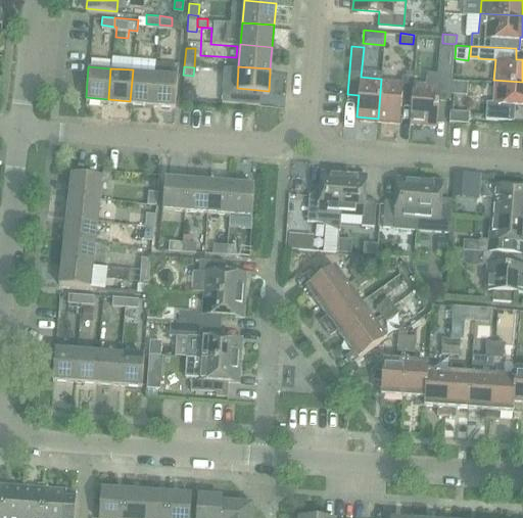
[(133,69),(130,101),(152,103),(155,72),(133,69)]
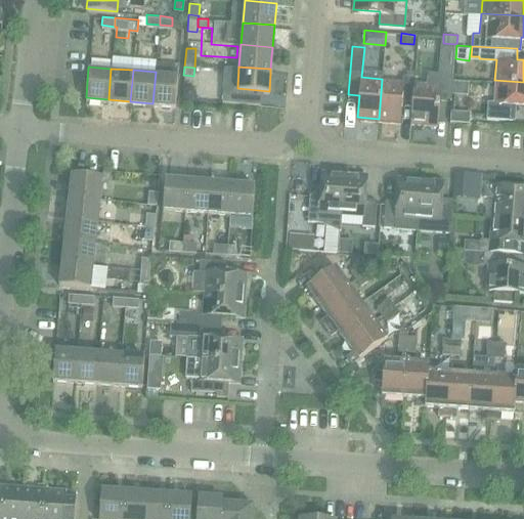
[(452,78),(453,72),(428,71),(427,82),(415,81),(412,99),(411,122),(437,123),(439,96),(451,97),(451,90),(452,78)]
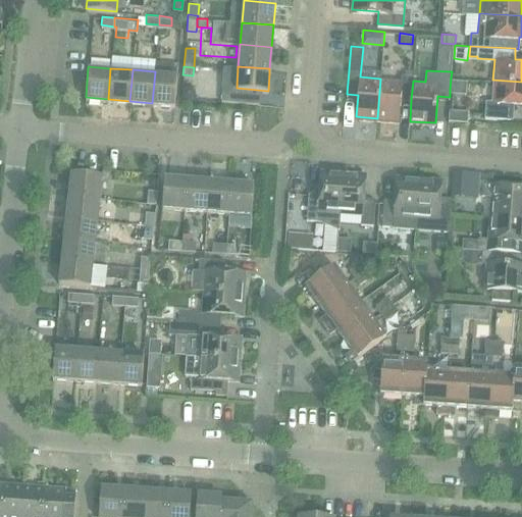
[(152,103),(174,104),(177,73),(155,71),(152,103)]
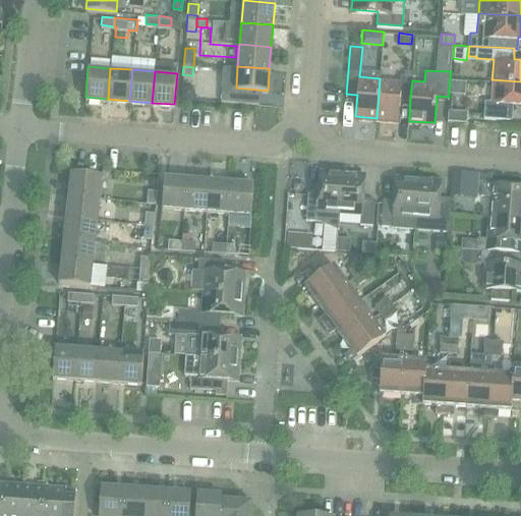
[(399,99),(410,99),(412,80),(412,73),(400,72),(400,79),(380,78),(377,118),(398,120),(399,99)]
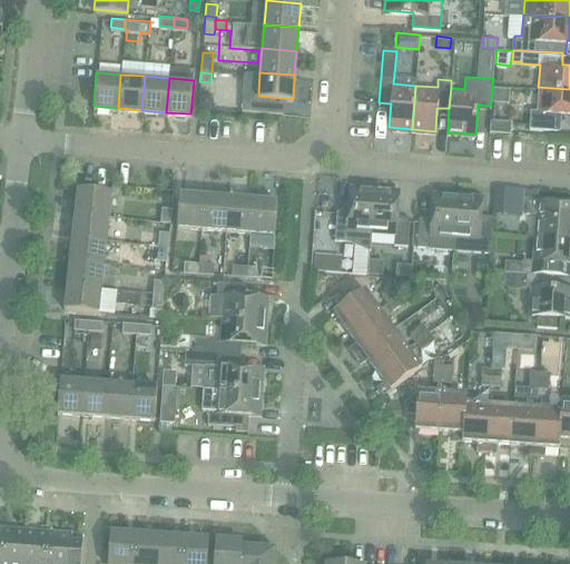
[(492,85),(491,98),(509,100),(510,87),(492,85)]
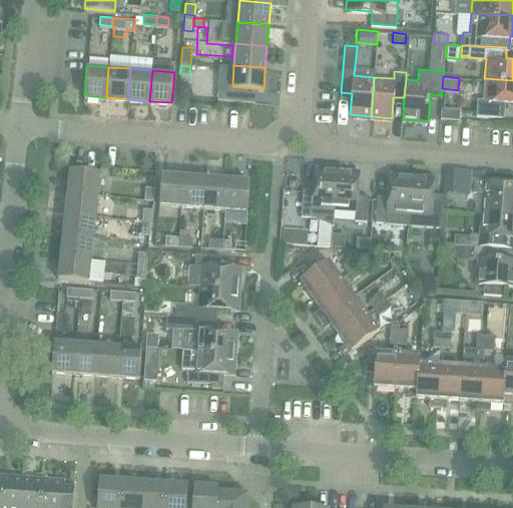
[(512,100),(512,80),(484,78),(483,98),(477,98),(476,113),(501,115),(502,100),(512,100)]
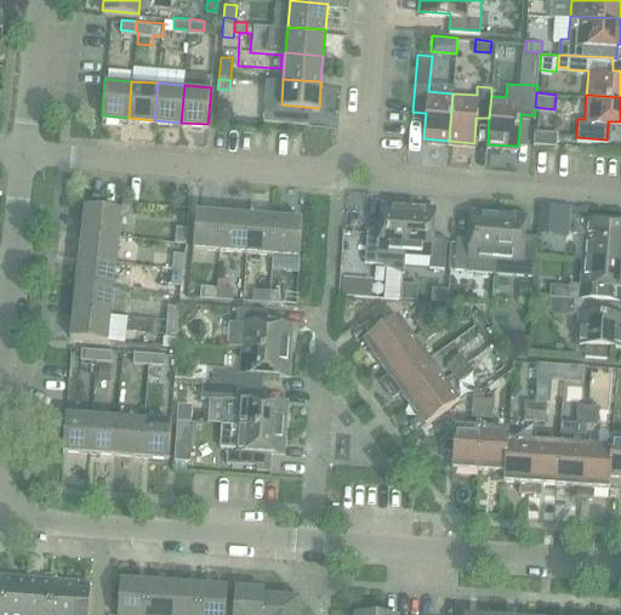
[(364,260),(379,261),(403,271),(405,251),(409,203),(382,200),(380,229),(366,228),(364,260)]
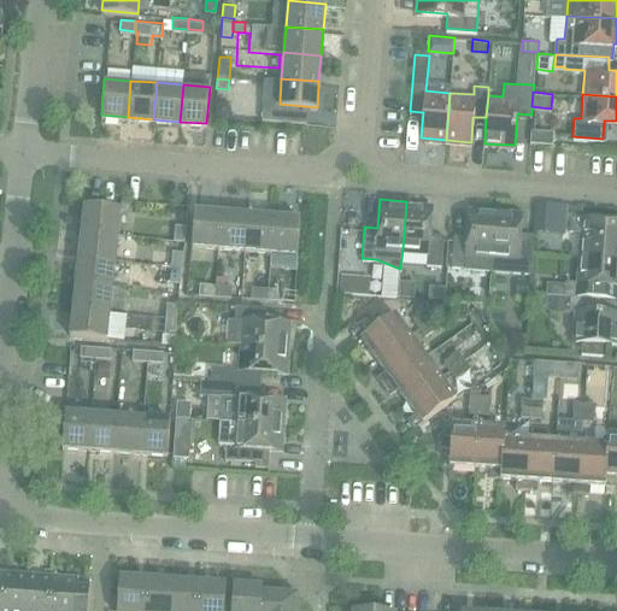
[(81,228),(118,231),(118,229),(121,205),(84,201),(81,228)]
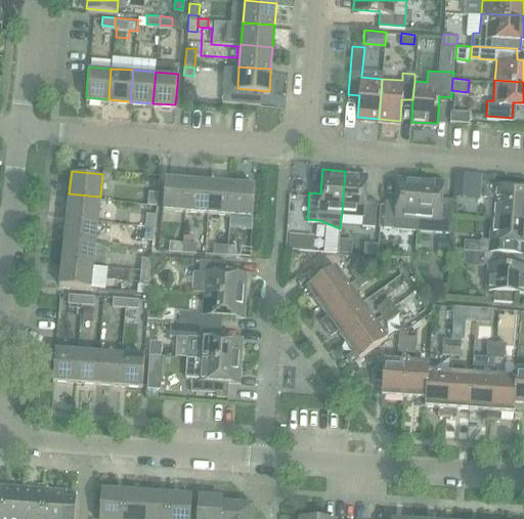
[(345,171),(342,212),(362,213),(362,223),(374,224),(376,198),(365,197),(366,173),(345,171)]
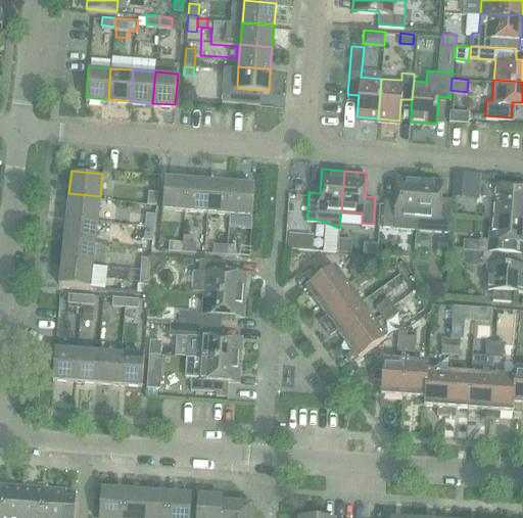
[(384,197),(382,225),(416,227),(420,177),(397,175),(395,198),(384,197)]
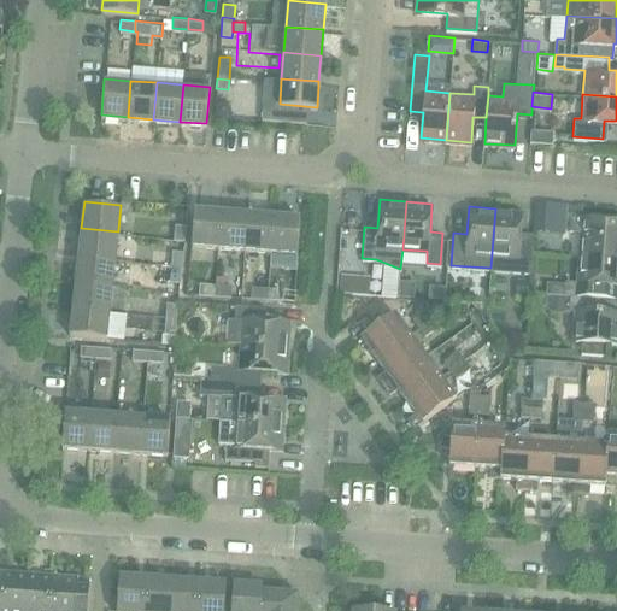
[(194,207),(192,245),(218,246),(221,209),(194,207)]
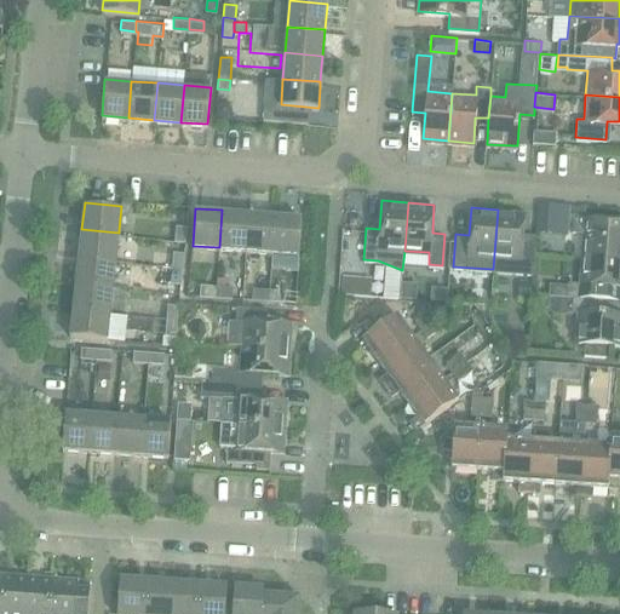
[(222,210),(219,247),(246,250),(248,212),(222,210)]
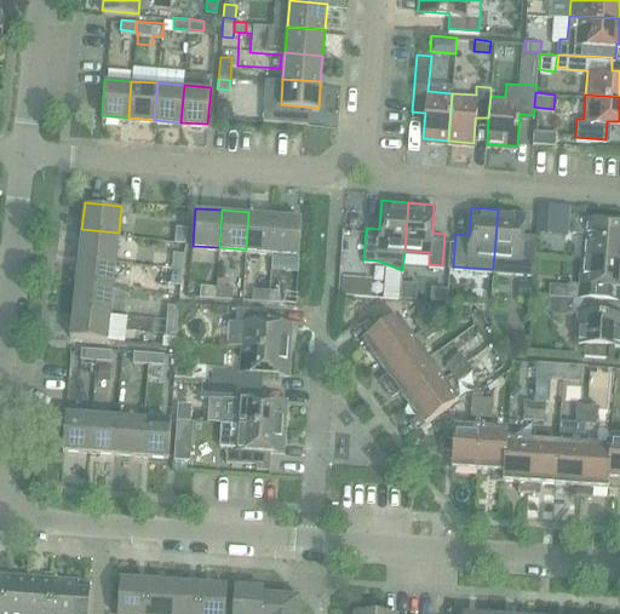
[(498,210),(493,269),(518,271),(533,273),(535,241),(522,240),(524,212),(498,210)]
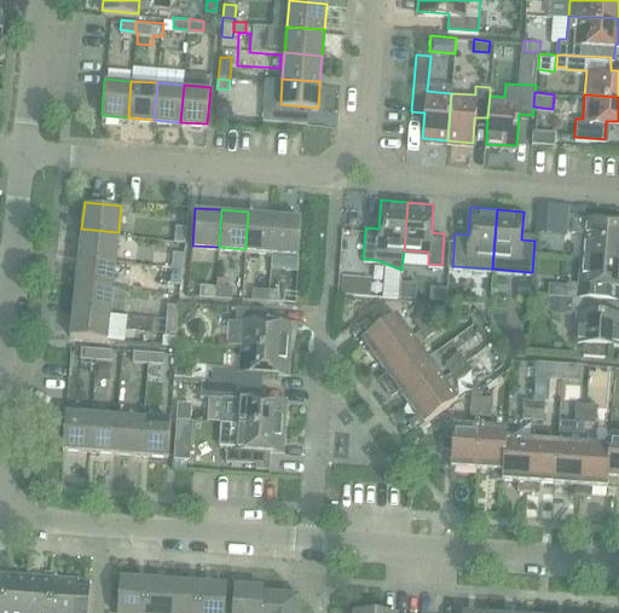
[(246,249),(271,252),(275,213),(248,212),(246,249)]
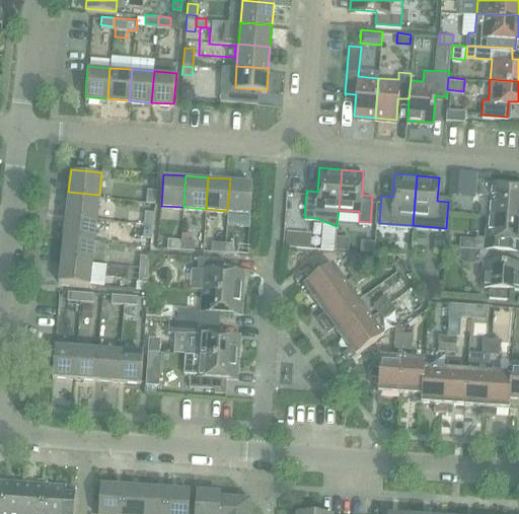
[(230,178),(227,211),(249,212),(252,180),(230,178)]
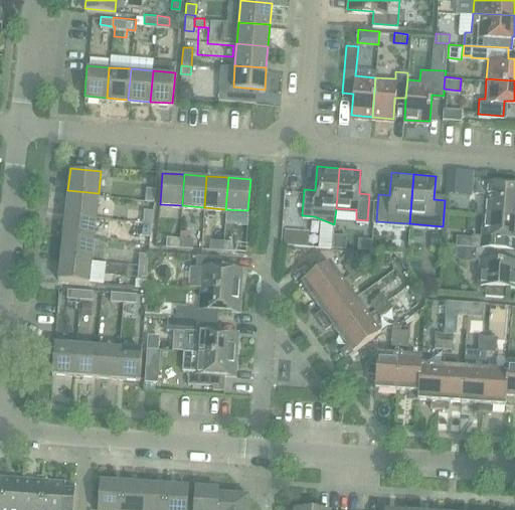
[(483,212),(514,214),(514,181),(476,179),(475,191),(485,191),(483,212)]
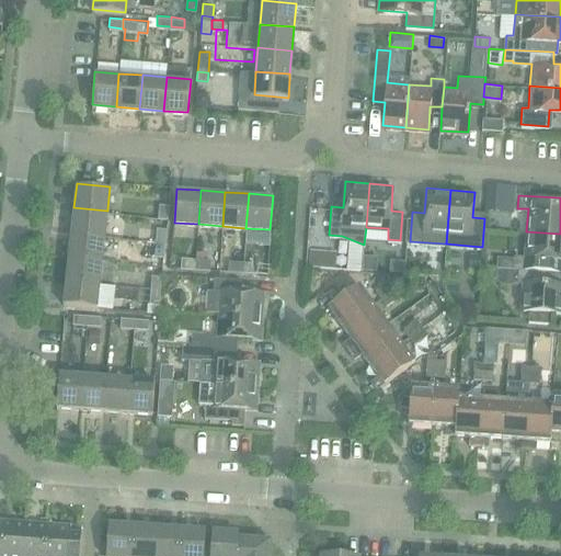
[(169,203),(159,202),(147,201),(146,215),(168,217),(169,203)]
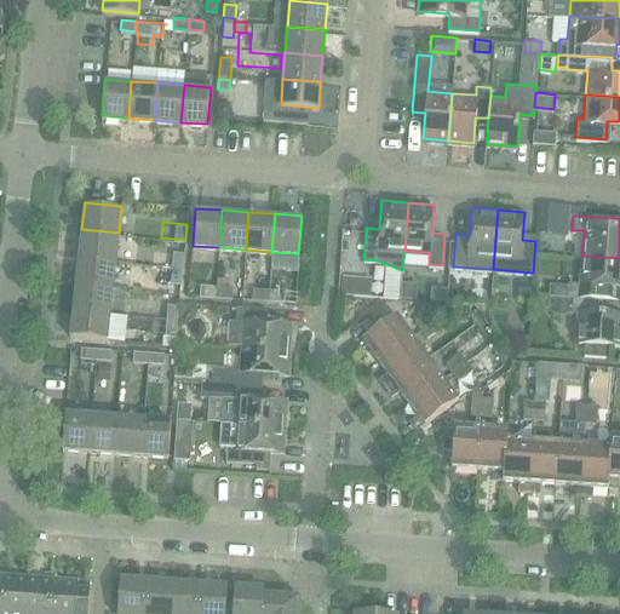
[(79,254),(115,259),(119,233),(81,229),(79,254)]
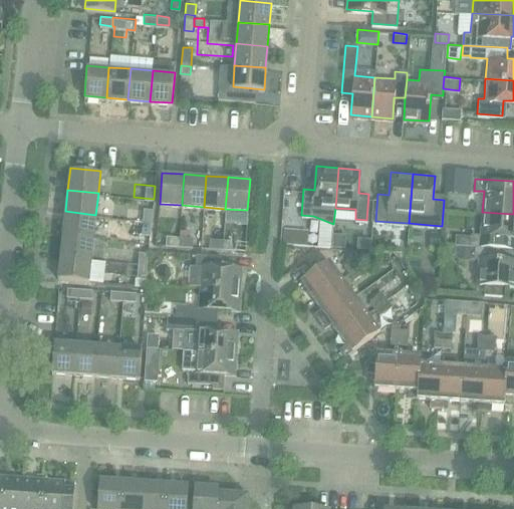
[(123,218),(143,220),(151,221),(153,208),(137,207),(136,212),(124,211),(123,218)]
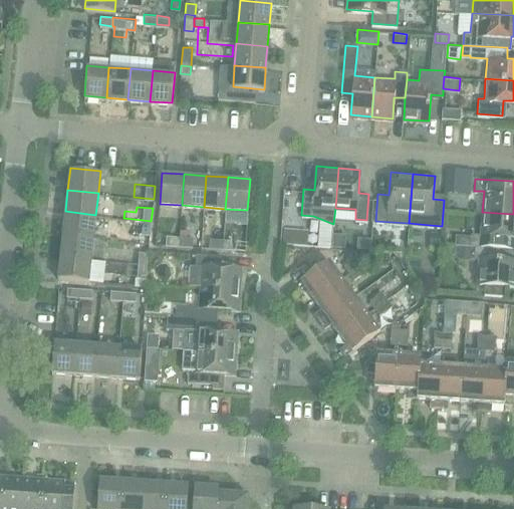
[(93,236),(95,215),(65,211),(63,233),(93,236)]
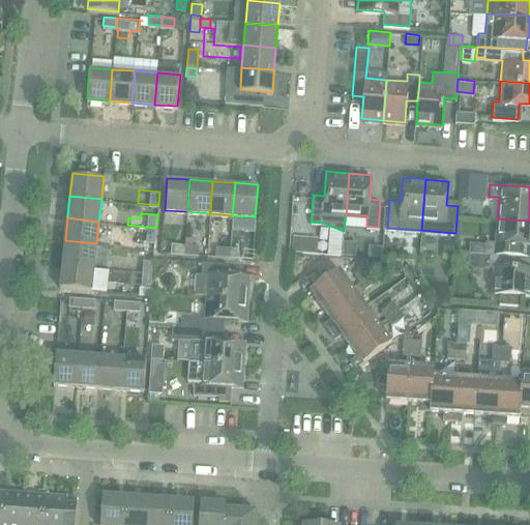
[(529,243),(529,221),(497,219),(496,240),(486,239),(484,252),(490,253),(490,252),(511,254),(512,242),(529,243)]
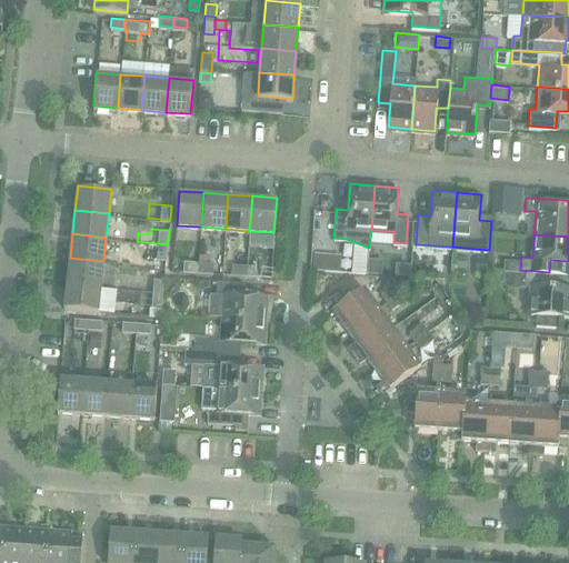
[(167,244),(158,243),(156,257),(166,258),(167,244)]
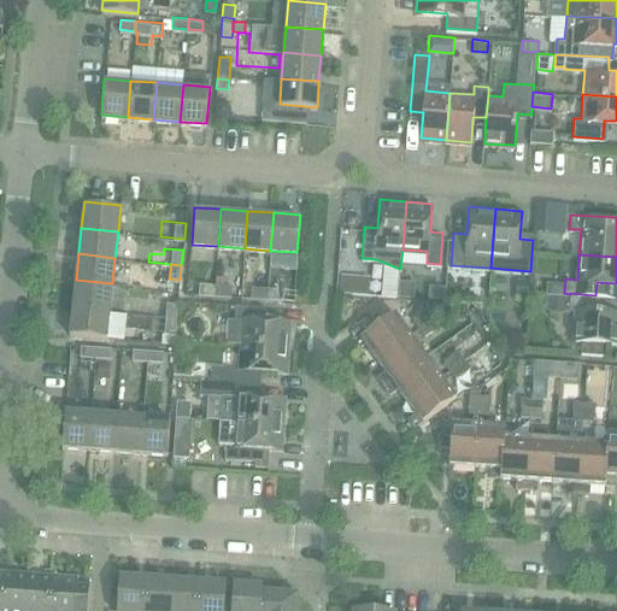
[(517,277),(516,291),(527,292),(528,277),(517,277)]
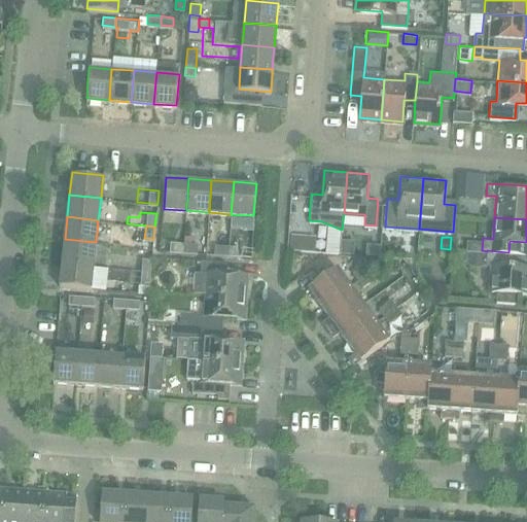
[(62,261),(94,265),(96,242),(65,239),(62,261)]
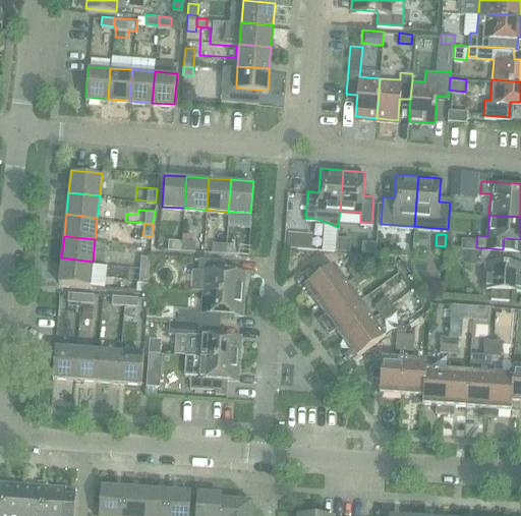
[(181,248),(182,238),(168,237),(168,247),(181,248)]
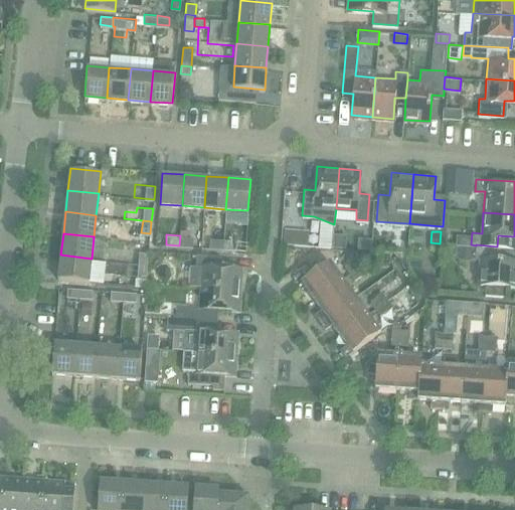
[(180,235),(179,245),(192,246),(193,236),(180,235)]
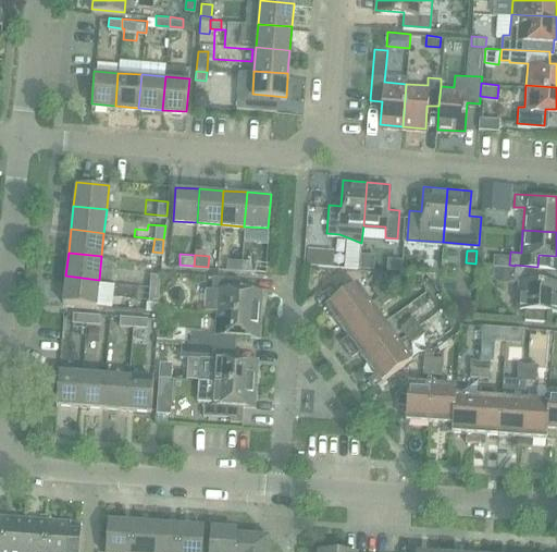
[(387,256),(387,268),(401,269),(401,257),(387,256)]
